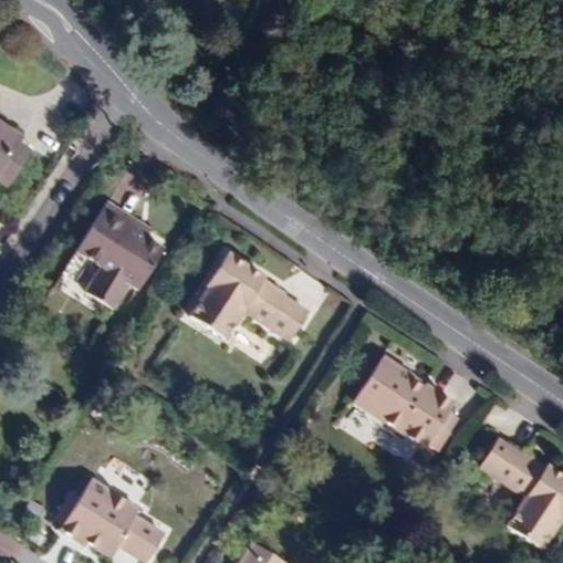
[(31,148),(20,139),(23,135),(0,118),(0,178),(7,183),(31,148)]
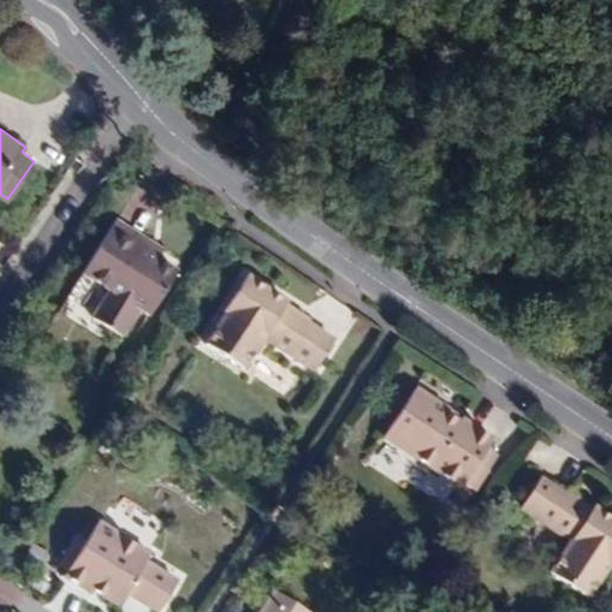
[(147,312),(180,260),(143,235),(149,226),(120,207),(85,260),(112,279),(94,307),(123,326),(136,304),(147,312)]
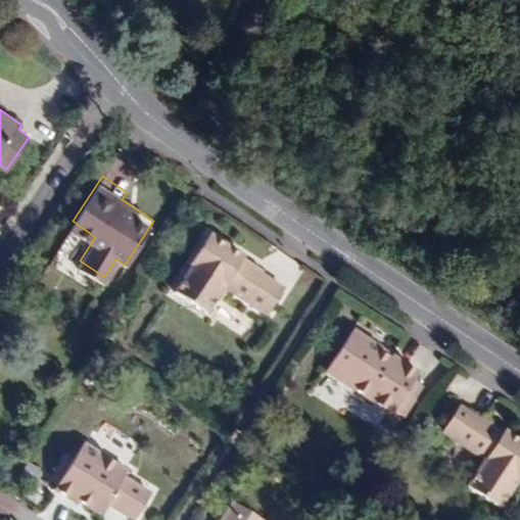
[(263,273),(242,260),(245,255),(246,253),(213,232),(190,264),(192,266),(176,290),(208,312),(226,285),(268,312),(284,287),(263,273)]
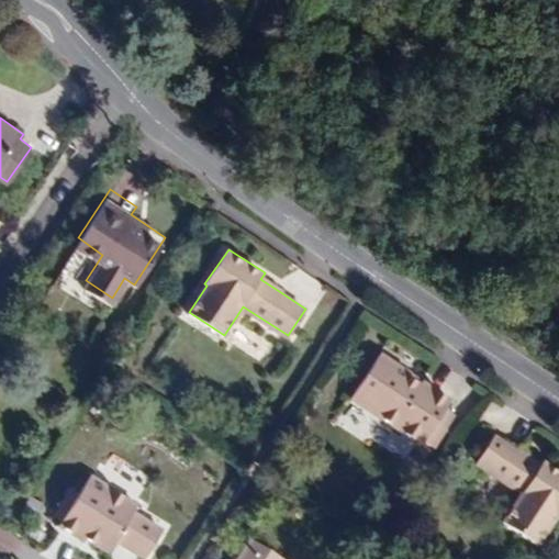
[(286,289),(264,275),(260,279),(282,293),(286,289)]
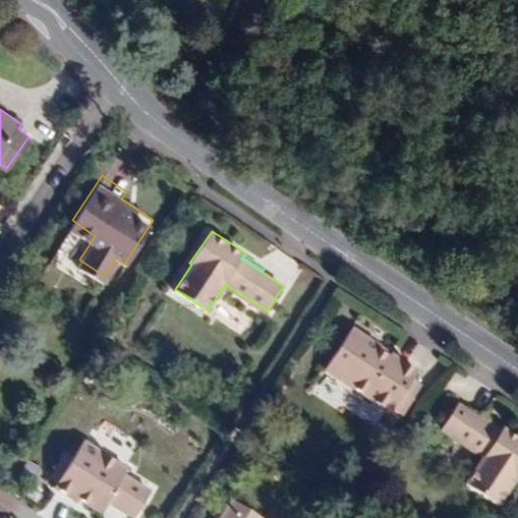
[(419,368),(393,351),(391,354),(382,348),(384,345),(354,326),(327,367),(392,410),(419,368)]
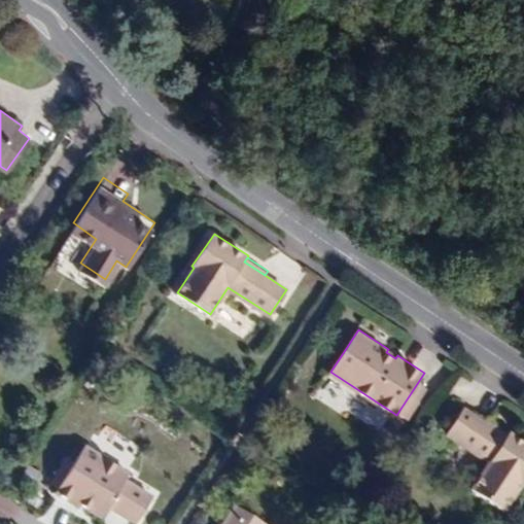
[(395,358),(397,355),(388,349),(386,352),(395,358)]
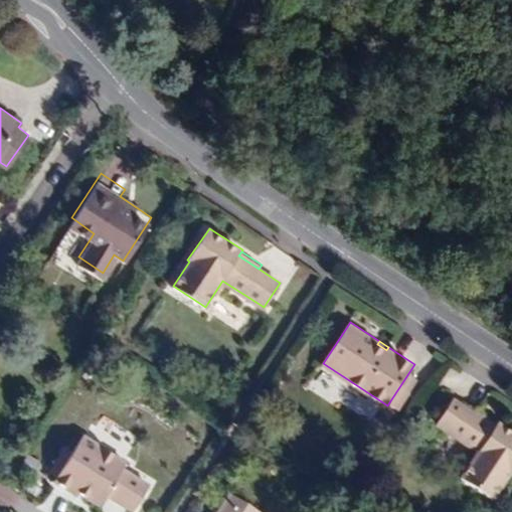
[(511,429),(499,420),(498,422),(479,410),(477,413),(455,399),(439,423),(479,451),(462,477),(493,498),(509,473),(511,474),(511,429)]
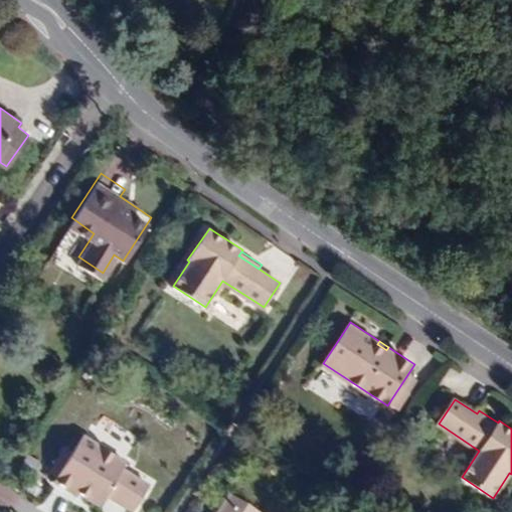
[(150,482),(124,466),(127,460),(84,434),(75,449),(58,475),(55,480),(78,494),(80,492),(83,486),(91,490),(87,496),(100,504),(107,493),(134,509),(150,482)]
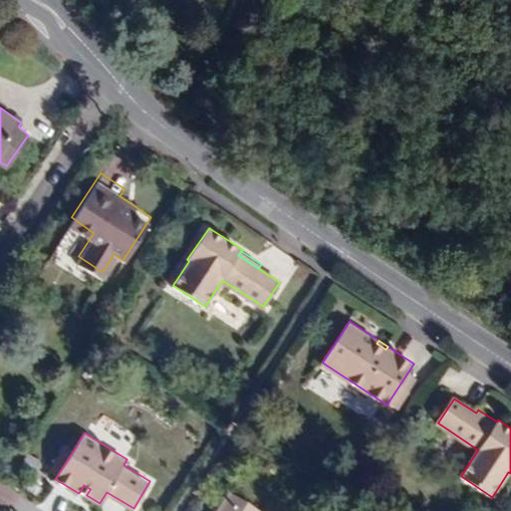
[(58,474),(75,448),(66,443),(51,469),(58,474)]
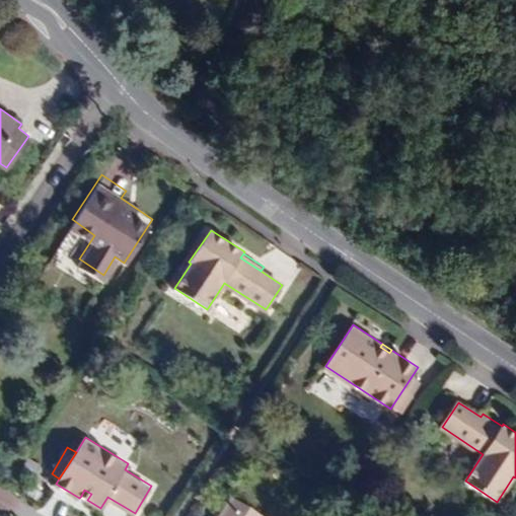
[(87,500),(91,494),(84,490),(81,496),(87,500)]
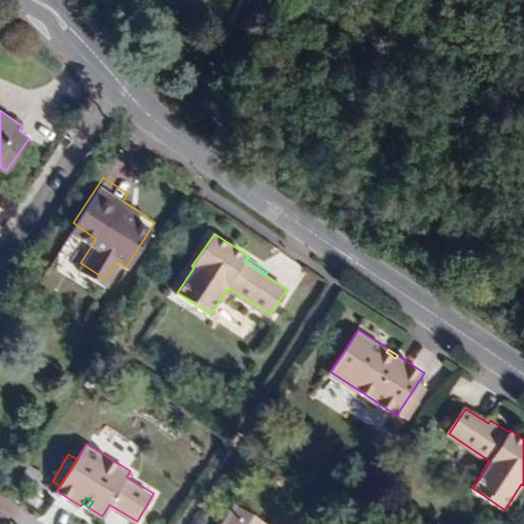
[(236,523),(247,508),(238,502),(228,519),(236,523)]
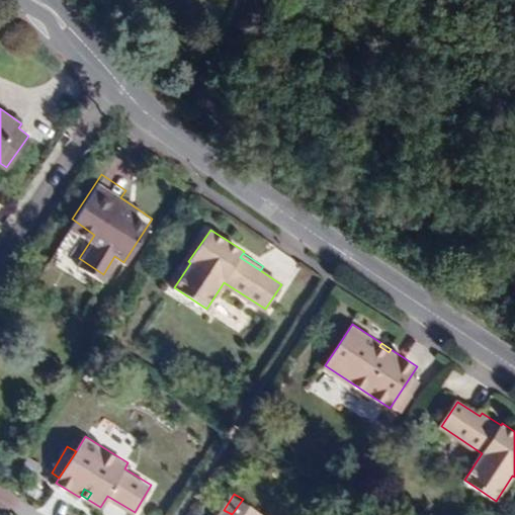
[(266,514),(243,499),(232,514),(224,510),(220,514),(266,514)]
